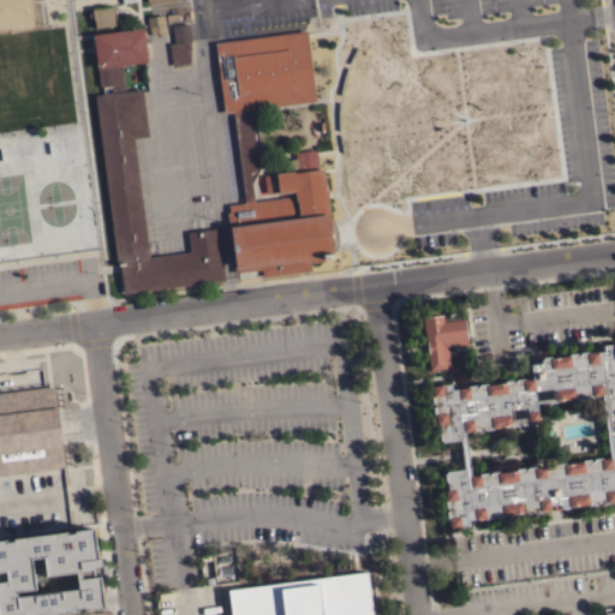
[(111,25),(109,5),(87,7),(89,28),(111,25)]
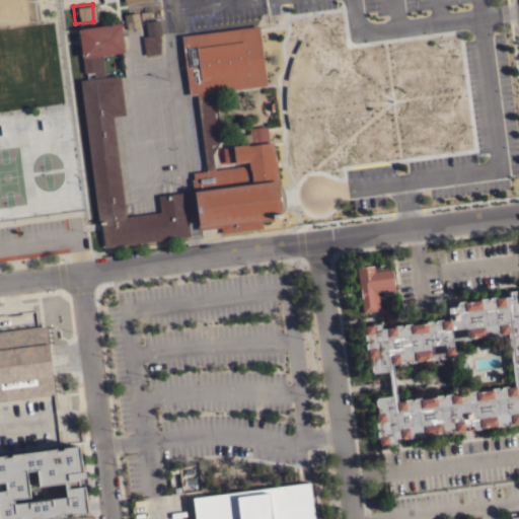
[(138,12),(139,19),(140,26),(126,28),(126,21),(125,21),(124,14),(138,12)]
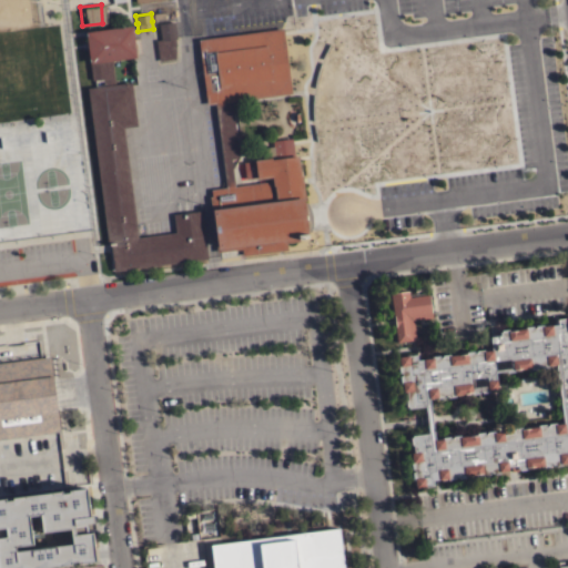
[(159,60),(155,40),(161,39),(158,23),(174,21),(176,38),(175,38),(175,58),(159,60)]
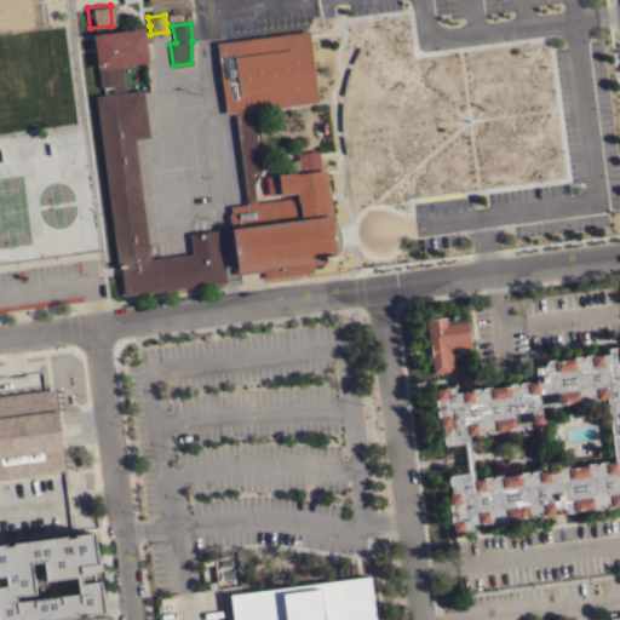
[(92,33),(143,27),(148,62),(97,68),(92,33)]
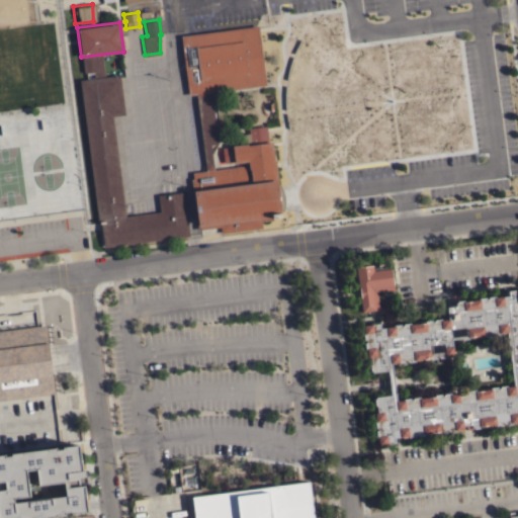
[(258,25),(265,85),(210,92),(218,144),(210,145),(213,169),(246,165),(249,183),(252,183),(250,169),(249,169),(248,161),(234,163),(234,161),(224,163),(222,148),(232,146),(247,144),(247,145),(250,145),(248,127),(266,125),(268,142),(271,142),(280,212),(280,217),(270,219),(270,220),(261,221),(262,228),(221,233),(220,227),(197,230),(196,224),(198,224),(194,193),(192,193),(190,179),(192,178),(191,172),(205,170),(195,94),(188,95),(180,35),(258,25)]
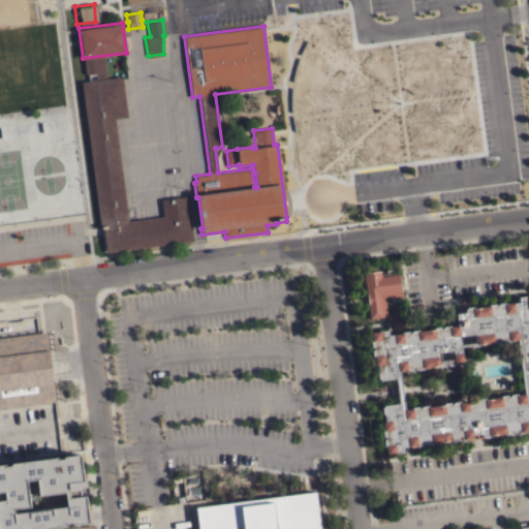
[(185,192),(191,237),(106,248),(82,80),(122,74),(127,114),(115,116),(129,217),(163,213),(161,196),(185,192)]
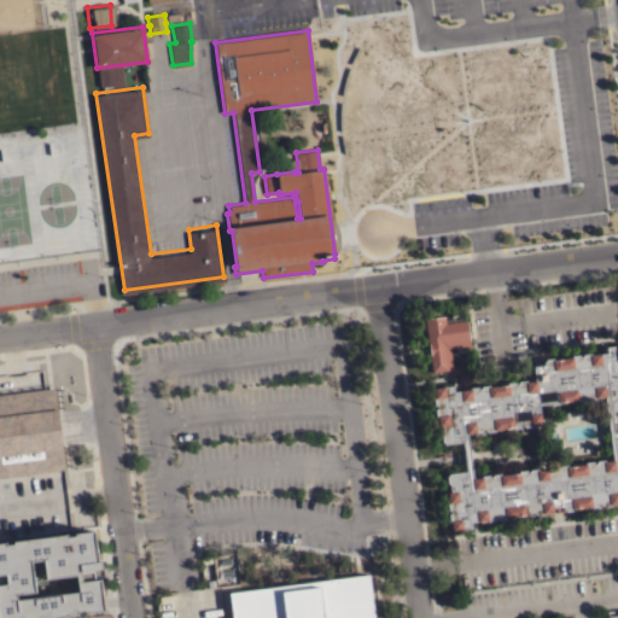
[(424,319),(444,316),(444,320),(461,318),(461,321),(466,320),(468,340),(470,340),(470,345),(449,348),(452,369),(431,372),(424,319)]
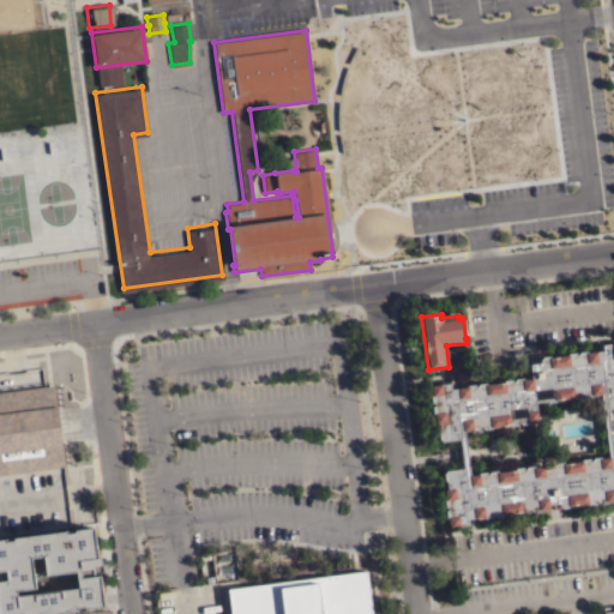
[(613,497),(613,498),(613,500),(607,500),(607,499),(606,500),(606,501),(597,503),(597,500),(594,500),(595,503),(587,504),(587,501),(585,503),(585,504),(579,504),(579,503),(576,504),(576,505),(570,505),(570,504),(569,504),(569,506),(561,507),(560,505),(559,505),(559,507),(552,509),(552,503),(548,504),(549,507),(547,507),(547,509),(541,509),(540,509),(540,510),(531,511),(531,509),(528,510),(528,511),(521,512),(521,510),(511,511),(512,512),(507,512),(507,513),(504,515),(504,513),(503,513),(503,515),(494,516),(494,513),(491,515),(492,516),(483,517),(483,516),(481,516),(481,517),(476,518),(476,517),(468,518),(468,523),(449,525),(449,524),(447,524),(446,518),(449,518),(447,517),(446,517),(445,509),(447,509),(446,506),(445,506),(444,498),(445,498),(445,497),(444,497),(443,491),(444,491),(444,488),(447,487),(447,486),(445,487),(445,481),(446,481),(446,480),(444,480),(443,471),(445,471),(445,469),(463,467),(462,457),(455,458),(453,453),(461,452),(461,451),(457,451),(457,450),(453,451),(453,449),(461,447),(459,438),(441,440),(441,439),(439,439),(438,431),(440,431),(439,421),(435,422),(434,413),(432,413),(432,405),(433,404),(433,402),(431,402),(429,395),(432,393),(431,384),(439,383),(443,381),(443,383),(450,381),(450,387),(465,385),(465,384),(474,383),(474,385),(477,385),(476,383),(485,381),(486,384),(503,381),(503,379),(511,378),(511,380),(515,379),(513,378),(529,375),(529,378),(530,378),(529,362),(533,362),(533,356),(549,354),(549,356),(567,354),(567,351),(575,350),(575,353),(578,353),(578,350),(585,349),(585,351),(588,351),(587,350),(593,349),(594,350),(602,349),(601,343),(613,341),(613,417),(609,419),(611,428),(613,428),(613,497)]
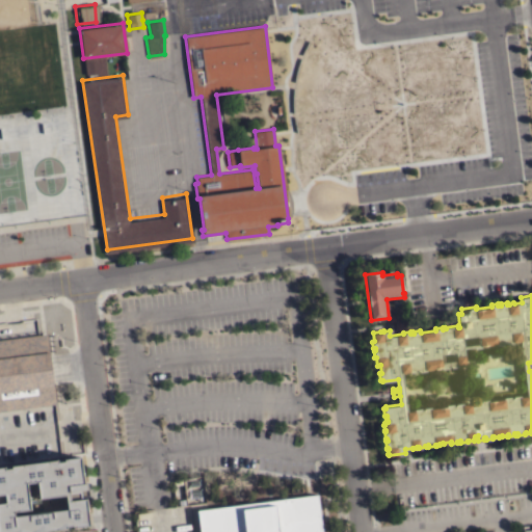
[(0,410),(0,339),(47,334),(56,404),(0,410)]
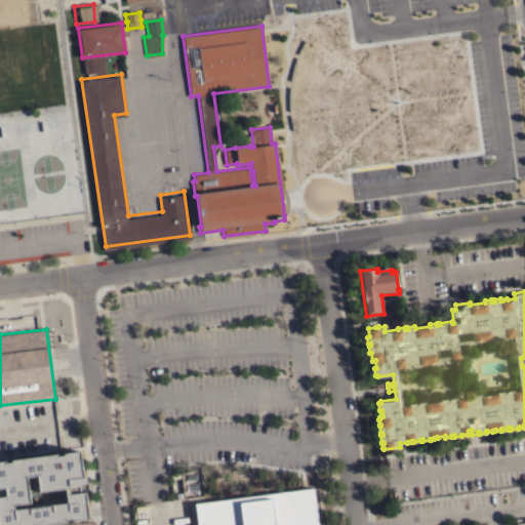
[(82,477),(84,477),(85,483),(80,484),(80,486),(79,486),(79,492),(85,491),(88,519),(72,521),(72,519),(66,520),(66,523),(47,524),(0,524),(0,460),(4,460),(5,462),(11,461),(10,459),(56,454),(57,456),(64,455),(64,453),(79,451),(82,477)]
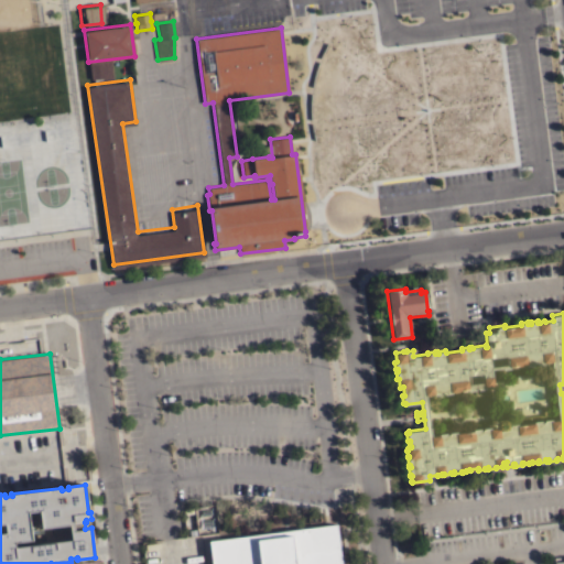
[(212,563),(208,540),(337,523),(342,563),(212,563)]
